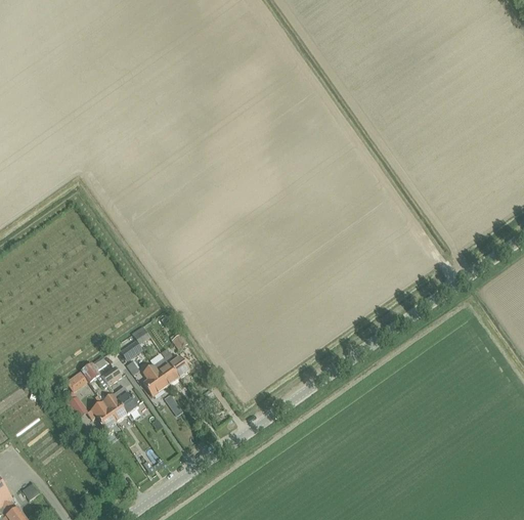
[(133,335),(139,343),(149,336),(144,328),(133,335)]
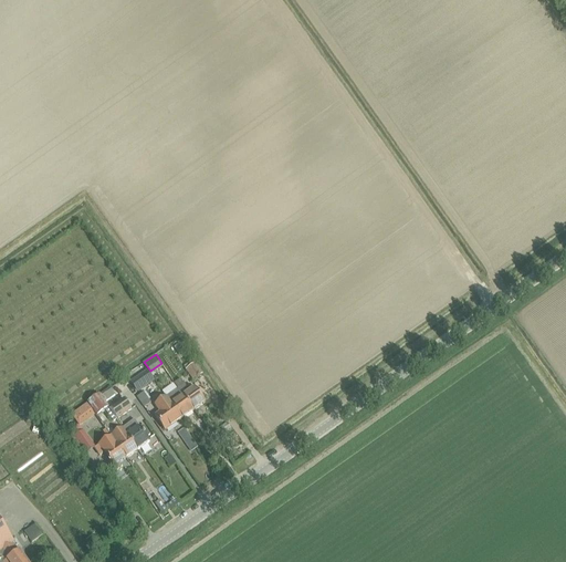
[(185,366),(192,377),(202,371),(195,360),(185,366)]
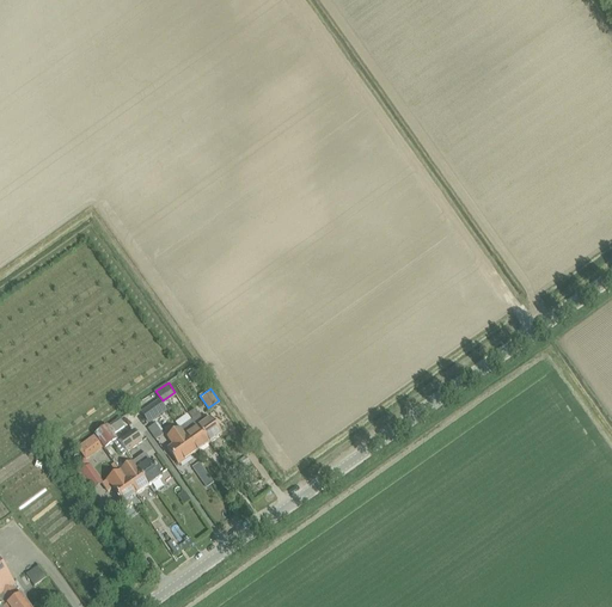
[(145,409),(150,415),(164,404),(160,397),(145,409)]
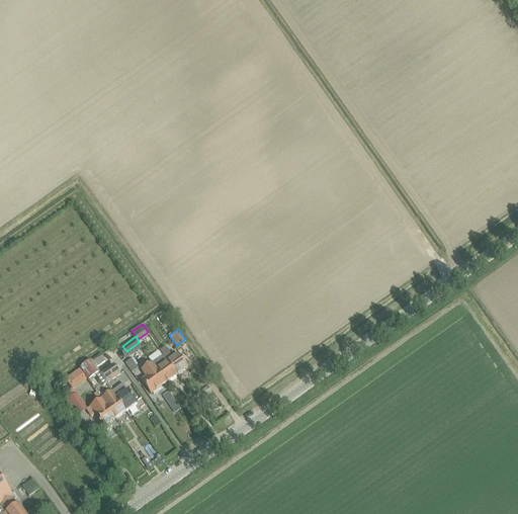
[(187,364),(178,351),(173,354),(165,343),(159,347),(162,352),(176,372),(187,364)]
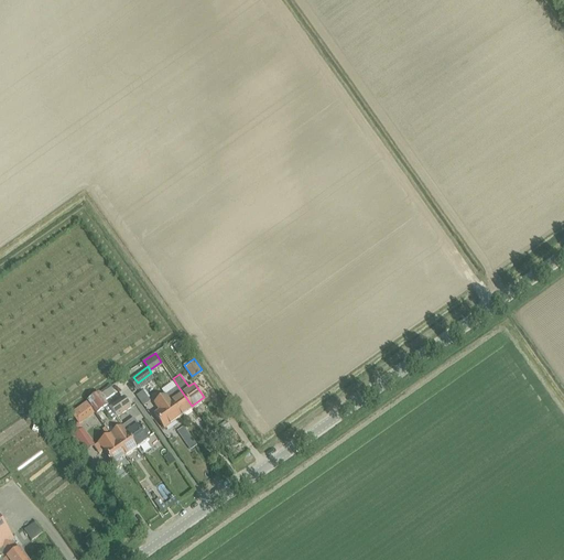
[(181,413),(192,406),(176,384),(171,388),(165,392),(181,413)]
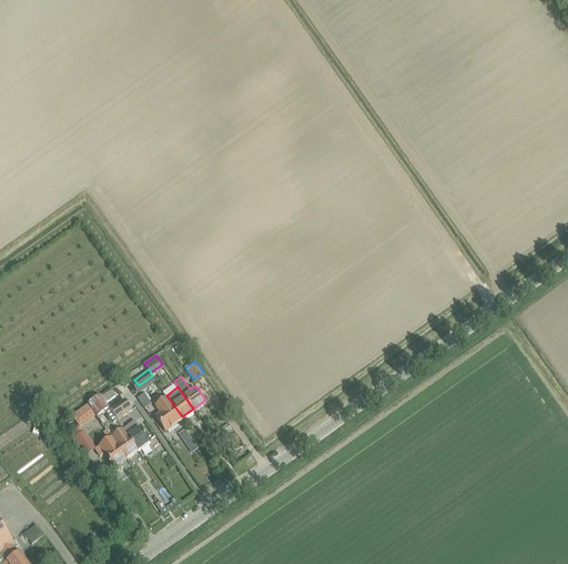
[(71,403),(81,415),(93,405),(83,394),(71,403)]
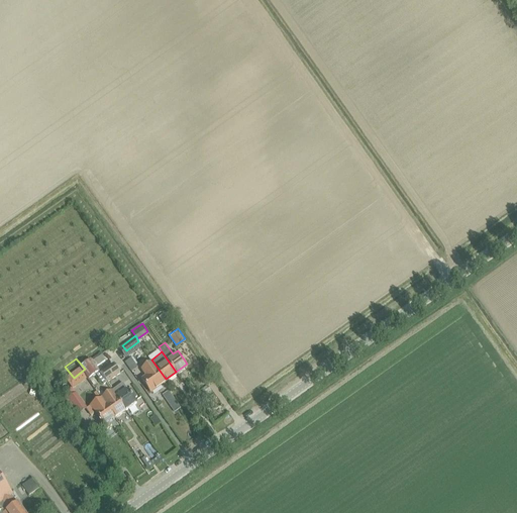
[(150,389),(166,379),(151,360),(141,367),(145,373),(140,376),(150,389)]
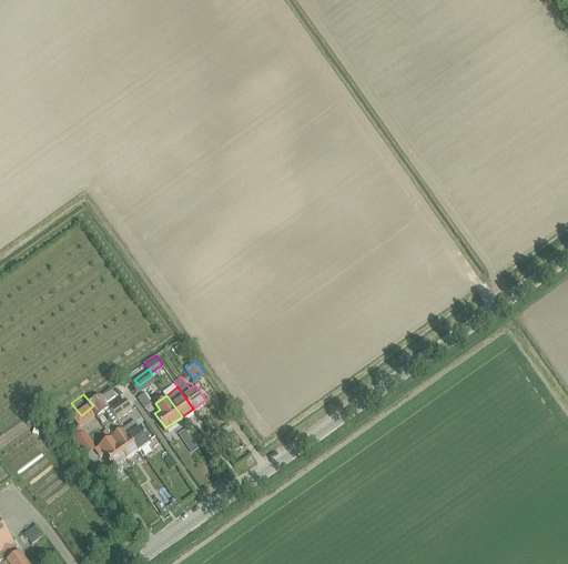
[(110,406),(117,416),(131,408),(123,396),(110,406)]
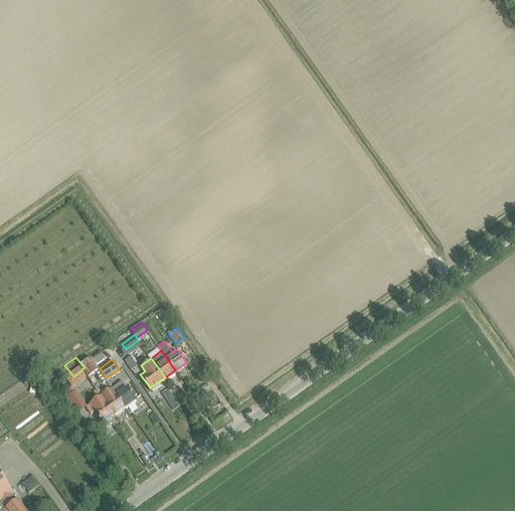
[(96,388),(101,385),(92,370),(88,373),(96,388)]
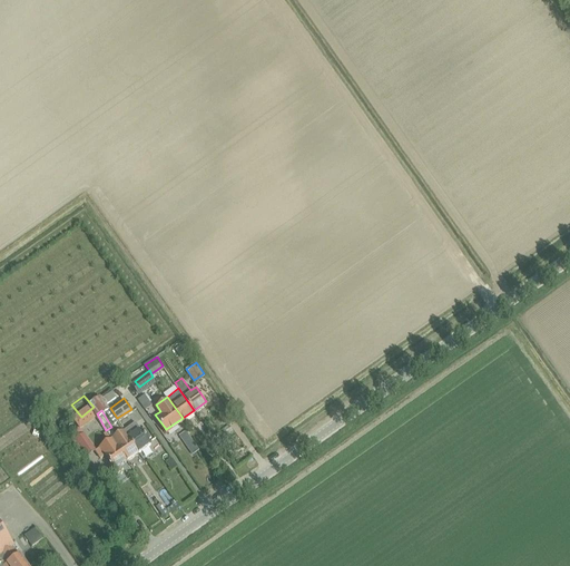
[(123,428),(138,449),(150,441),(135,419),(123,428)]
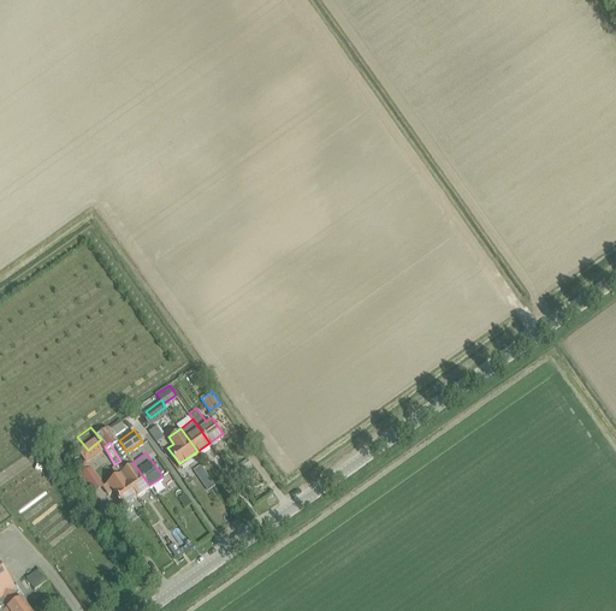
[(119,470),(136,494),(149,485),(132,462),(119,470)]
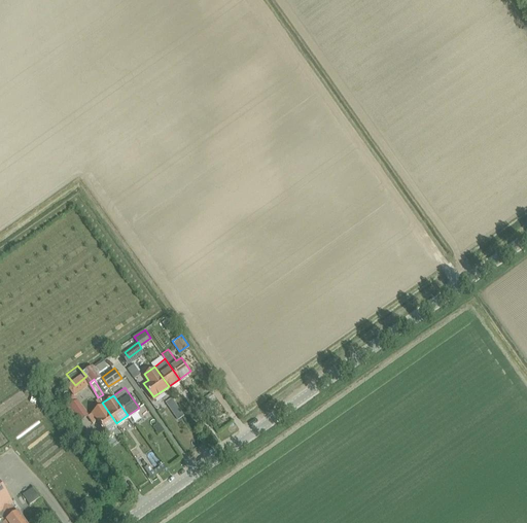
[(70,402),(78,414),(85,409),(78,396),(70,402)]
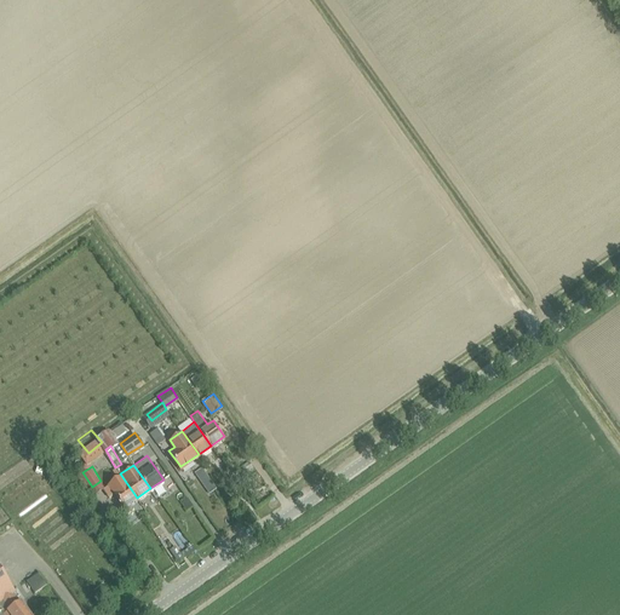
[(105,484),(103,486),(108,494),(113,490),(124,506),(137,498),(120,473),(105,484)]
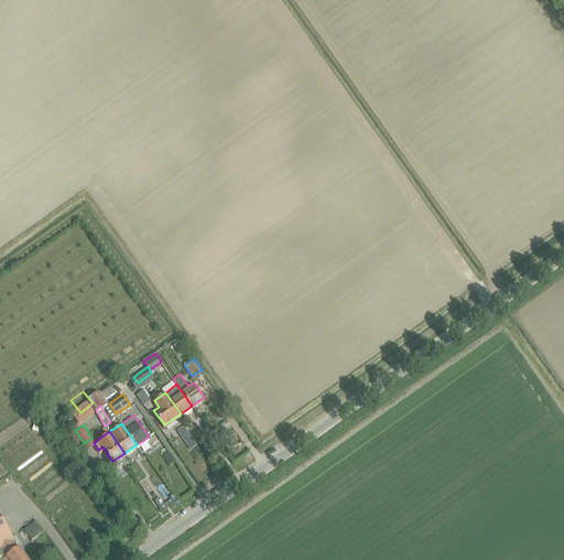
[(0,517),(0,559),(29,559),(19,546),(15,542),(14,544),(10,538),(13,536),(0,517)]
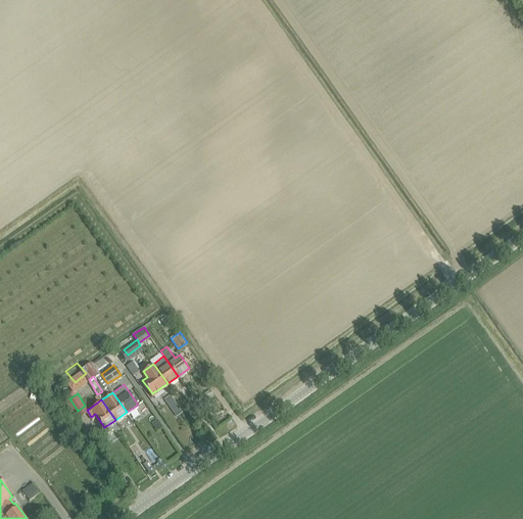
[(29,498),(39,490),(32,480),(21,487),(29,498)]
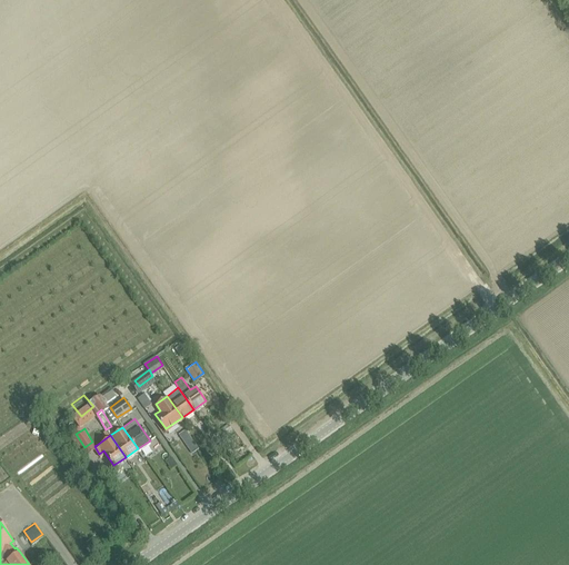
All buildings are outlined.
